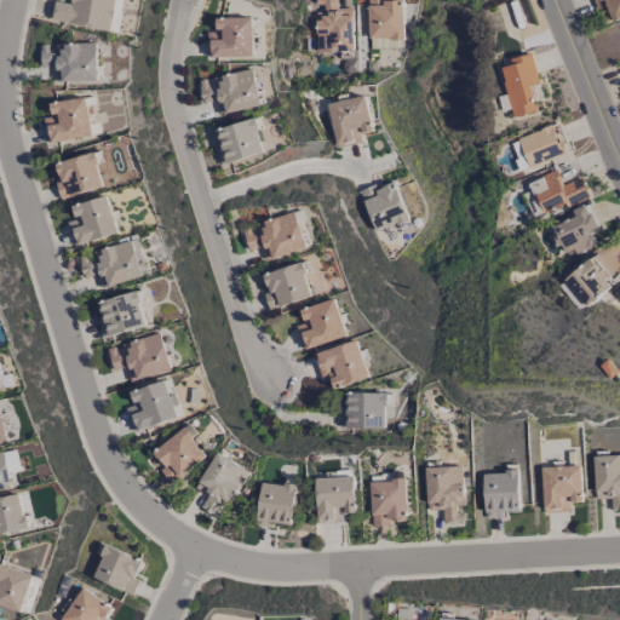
[(51,22),(109,32),(113,12),(120,13),(122,0),(70,0),(70,4),(55,1),(51,22)]
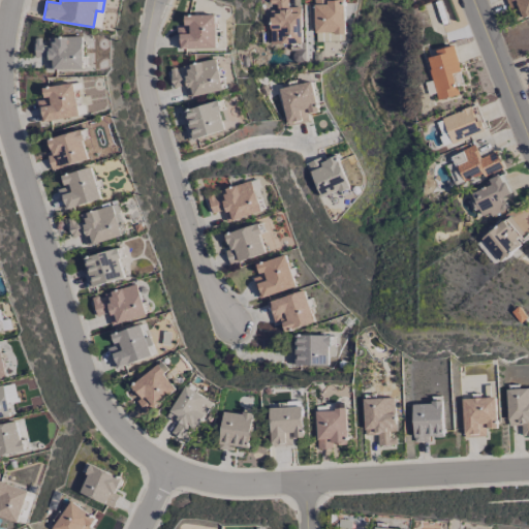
[(301,7),(288,7),(287,0),(268,0),(269,7),(270,44),(302,43),(301,7)]
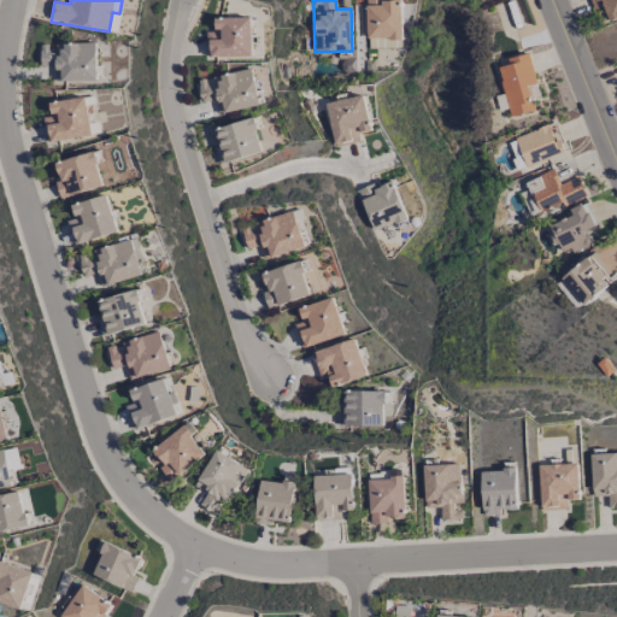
[(364,0),(366,48),(401,47),(400,0),(383,1),(383,0),(364,0)]
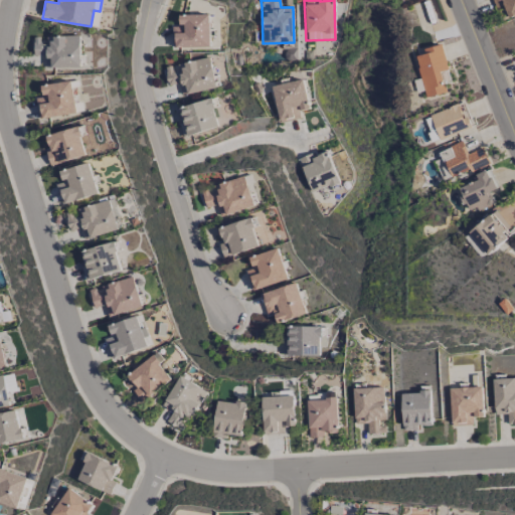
[(514,0),(491,0),(495,8),(503,5),(508,18),(514,14),(514,0)]
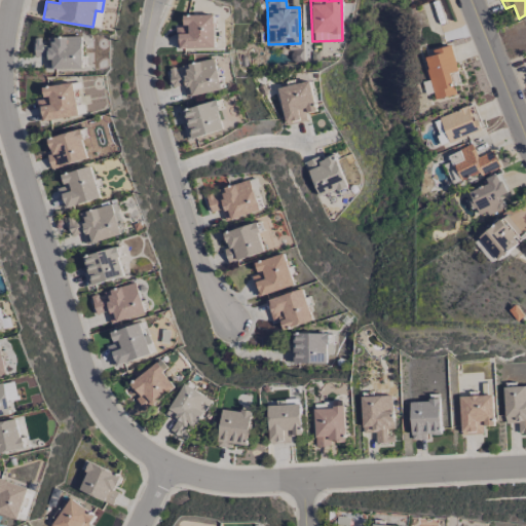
[(214,14),(183,15),(183,27),(178,27),(178,48),(215,48),(214,14)]
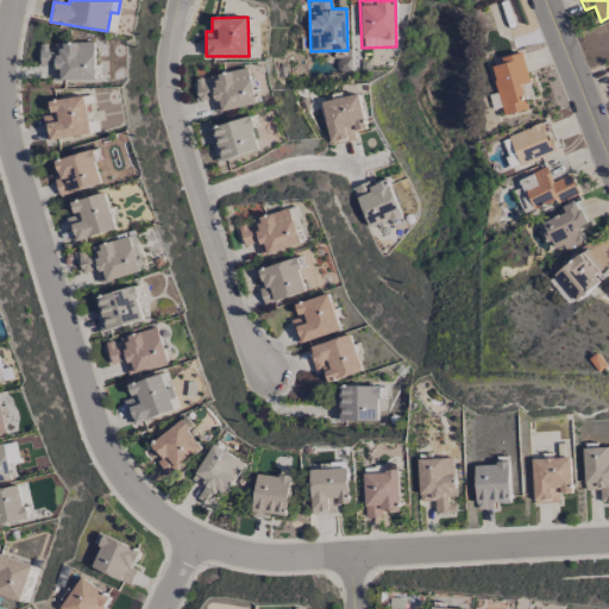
[(95,80),(94,42),(51,44),(39,44),(41,67),(52,67),(54,81),(95,80)]
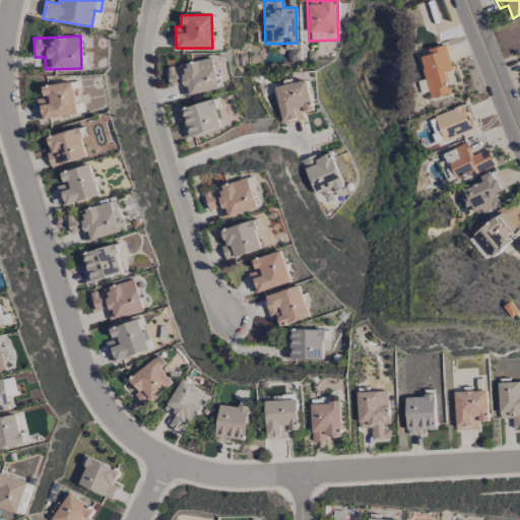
[(450,93),(449,86),(455,84),(453,73),(446,45),(428,49),(429,55),(419,57),(430,99),(450,93)]
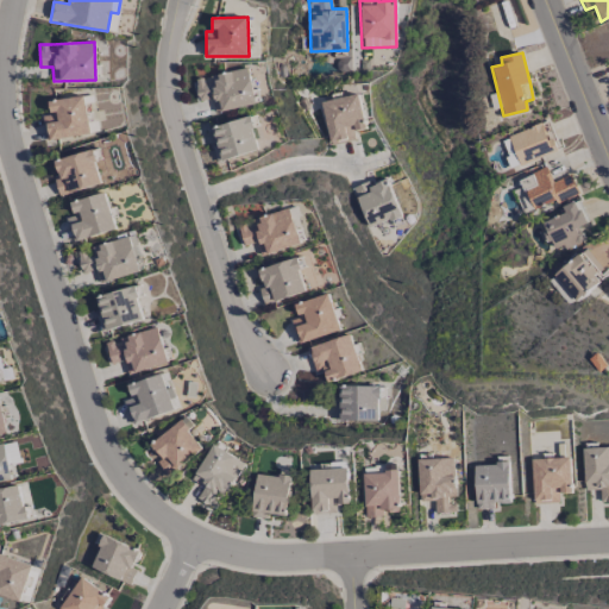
[(256,105),(249,68),(195,79),(199,101),(212,99),(214,113),(256,105)]
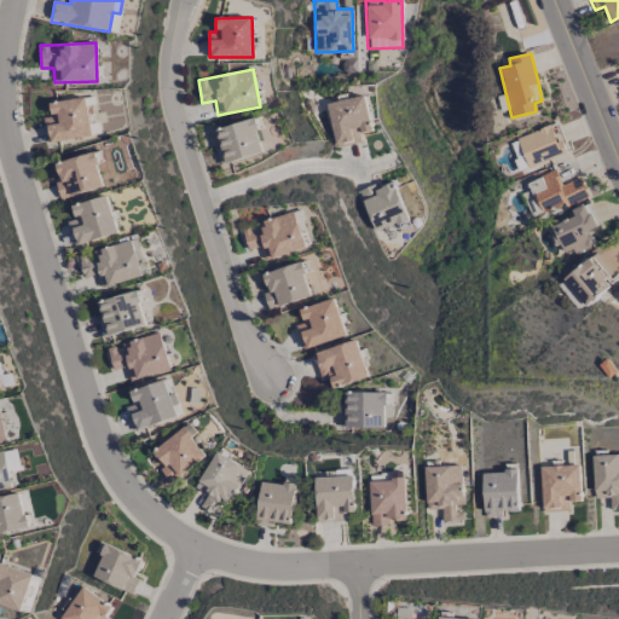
[(327,104),(336,148),(362,143),(359,133),(372,131),(365,96),(327,104)]
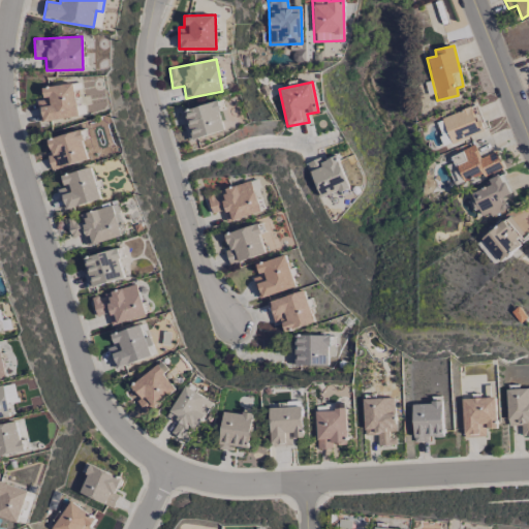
[(42,122),(79,116),(72,83),(42,88),(44,99),(38,100),(42,122)]
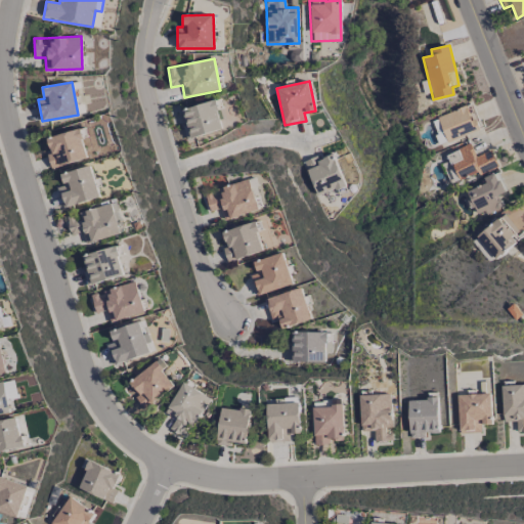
[(182,110),(186,125),(182,126),(186,140),(223,130),(215,100),(182,110)]
